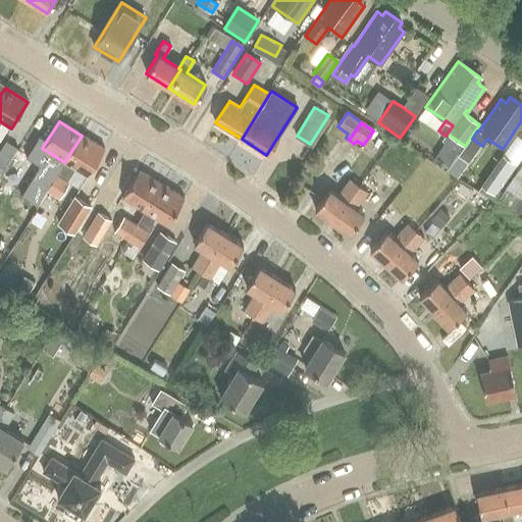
[(448,134),(442,141),(460,153),(465,146),(448,134)]
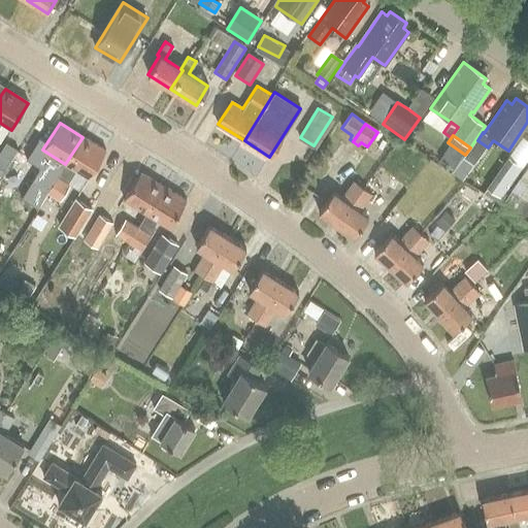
[(65,164),(76,171),(89,178),(105,151),(83,137),(65,164)]
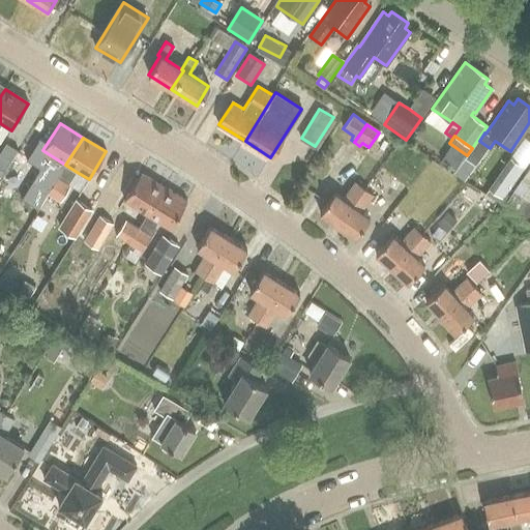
[(48,194),(58,178),(65,165),(42,150),(48,143),(40,139),(28,158),(41,168),(23,198),(39,208),(48,194)]
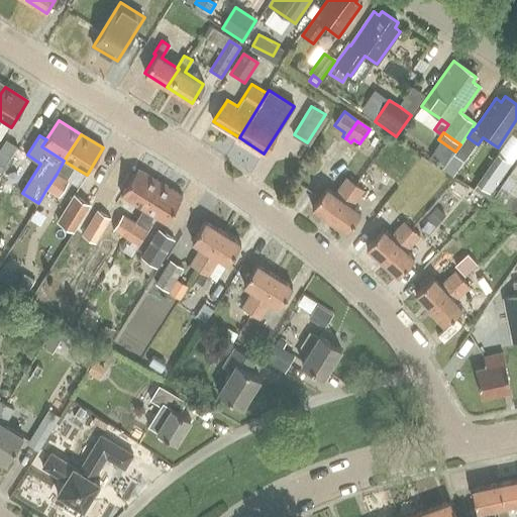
[(464,163),(478,144),(468,137),(461,145),(454,156),(464,163)]
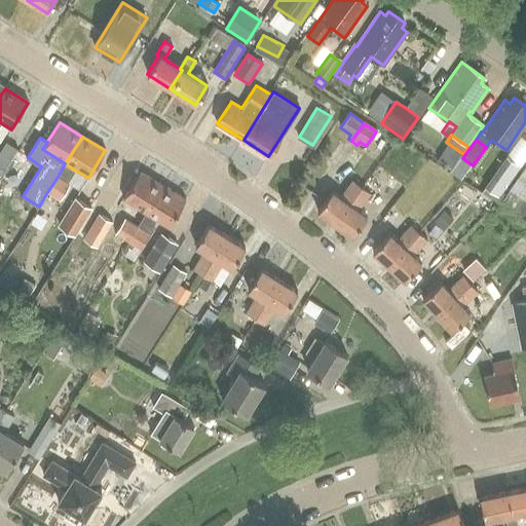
[(6,143),(0,153),(0,166),(5,171),(17,150),(6,143)]
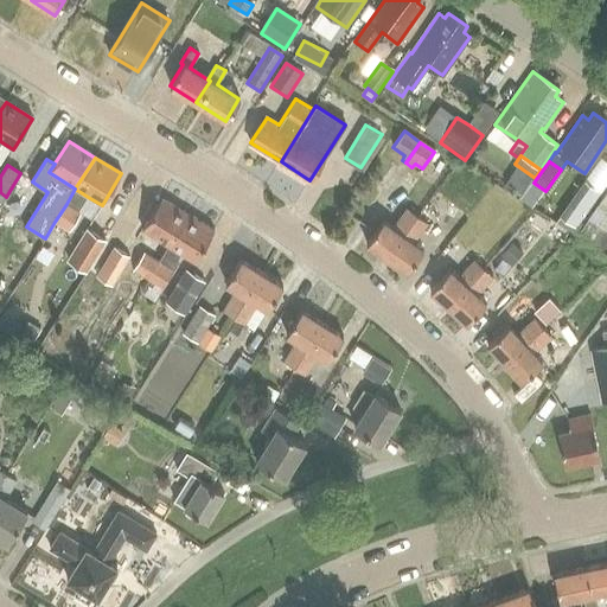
[(583,180),(555,222),(572,234),(600,192),(583,180)]
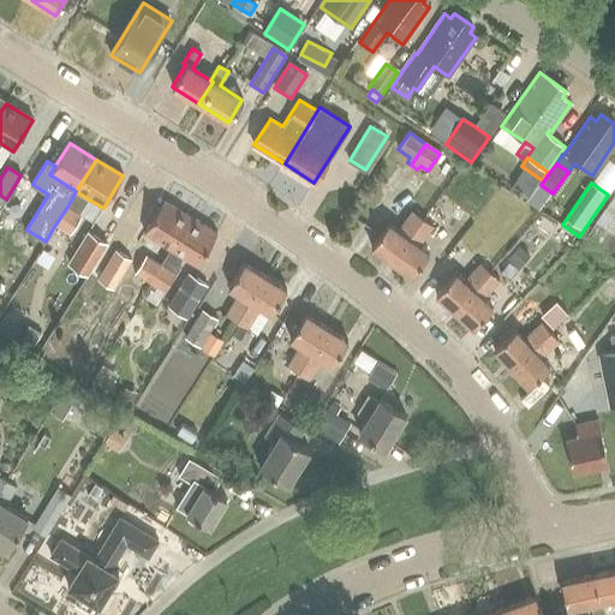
[(79,214),(89,199),(76,191),(67,207),(79,214)]
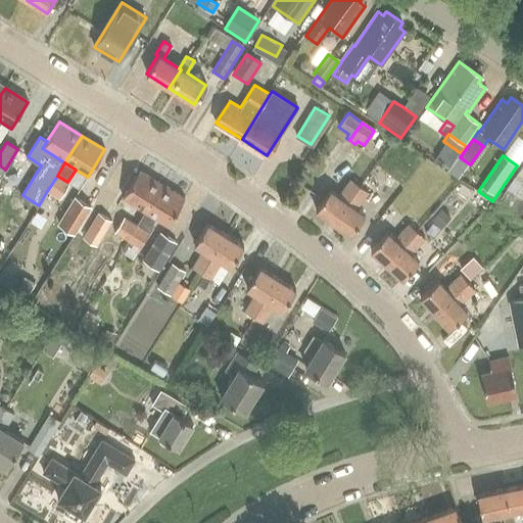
[(456,163),(449,172),(460,179),(466,171),(456,163)]
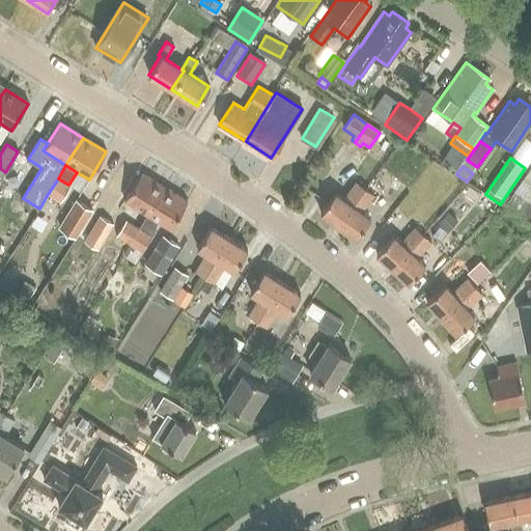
[(141,174),(123,201),(146,216),(164,188),(141,174)]
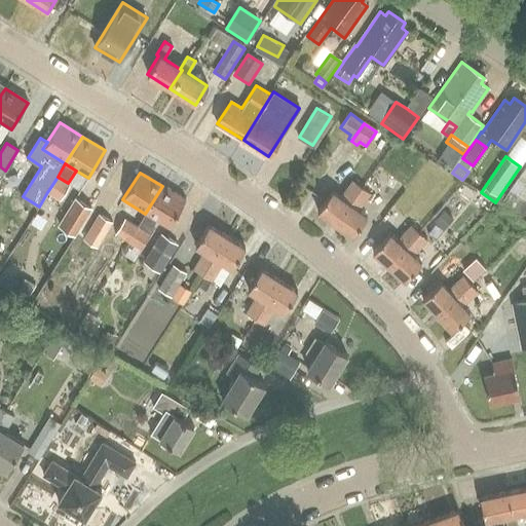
[(70,185),(68,183),(58,177),(47,192),(49,193),(53,196),(61,200),(70,185)]
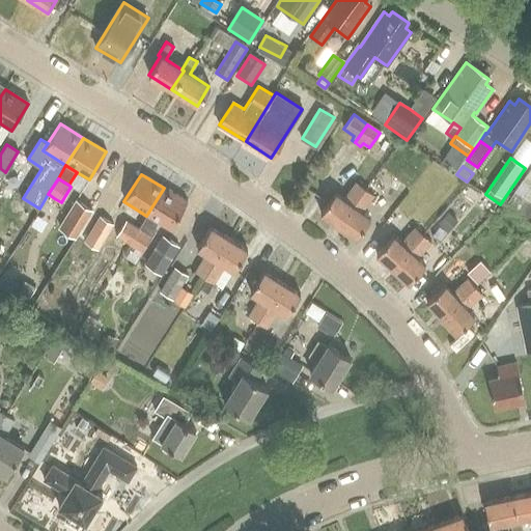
[(334,192),(319,213),(338,226),(364,189),(356,183),(343,199),(334,192)]
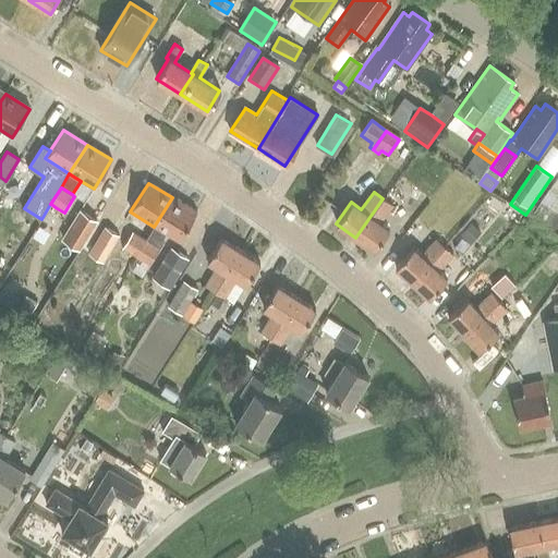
[(154,227),(146,240),(160,249),(164,244),(160,242),(166,234),(178,242),(196,213),(172,197),(154,227)]
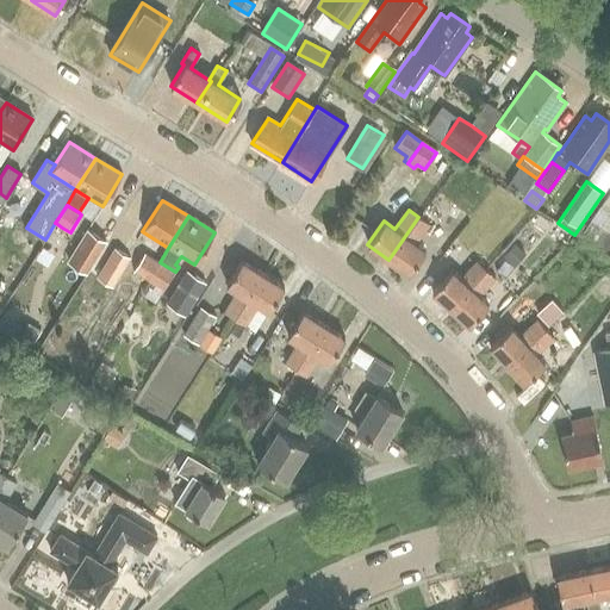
[(418,217),(388,260),(409,274),(425,250),(415,243),(429,224),(418,217)]
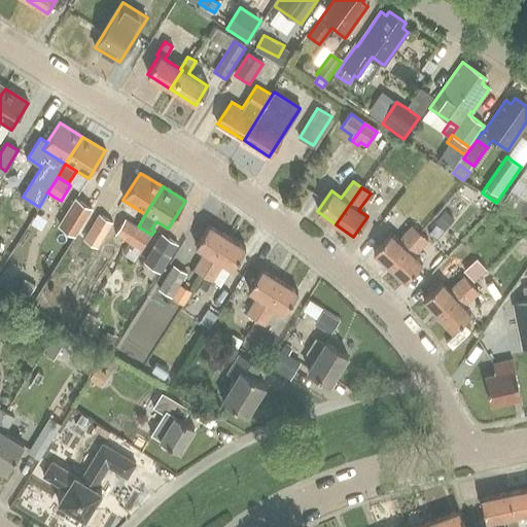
[(58,226),(75,237),(94,208),(76,198),(58,226)]
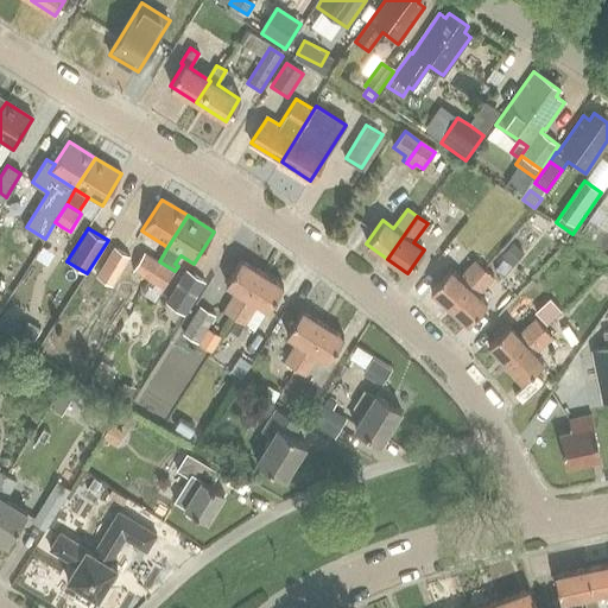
[(512,242),(500,255),(513,266),(525,253),(512,242)]
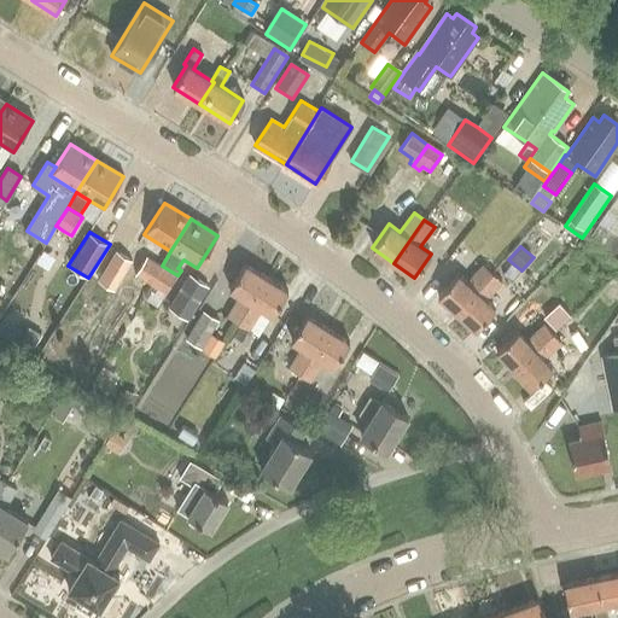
[(116,252),(98,281),(115,292),(132,262),(116,252)]
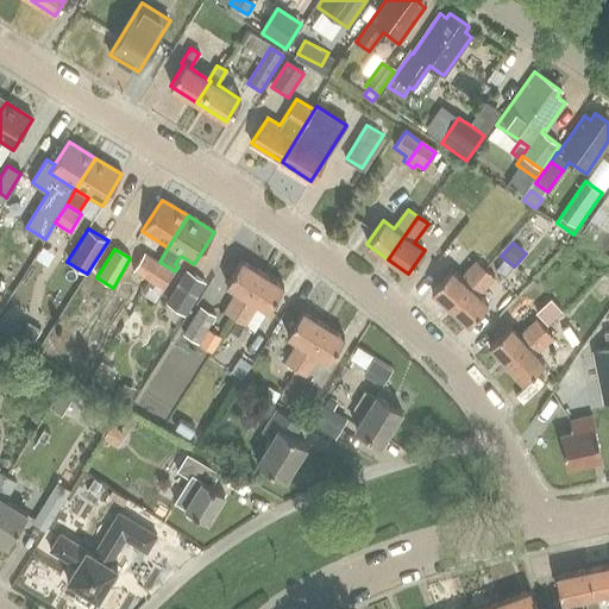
[(148,280),(159,262),(145,253),(133,271),(148,280)]
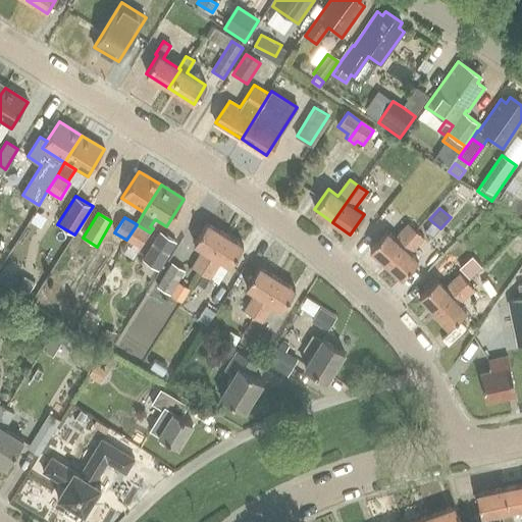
[(202,251),(192,268),(200,273),(223,236),(205,223),(193,245),(202,251)]
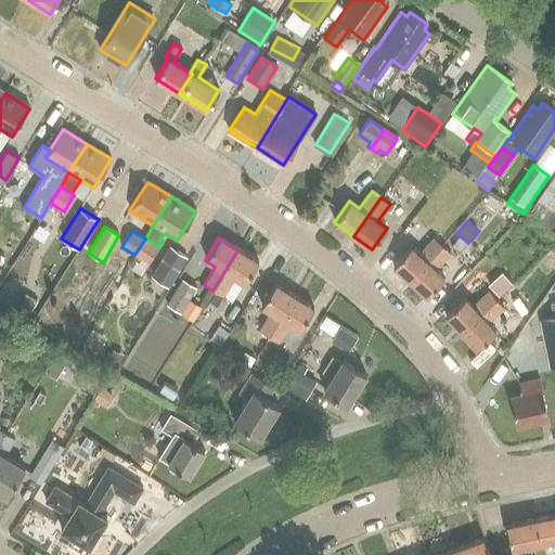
[(134,255),(134,256),(149,265),(159,247),(145,239),(134,255)]
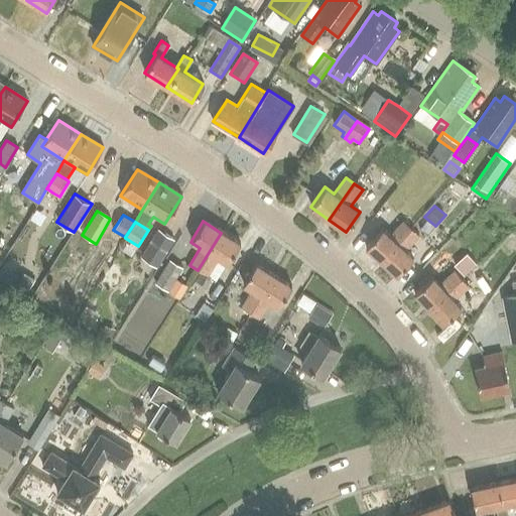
[(382,229),(365,247),(381,261),(411,228),(403,222),(390,236),(382,229)]
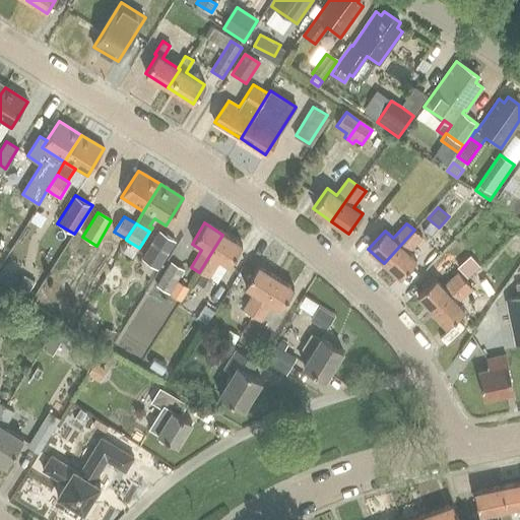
[(414,230),(384,263),(399,277),(416,259),(408,252),(421,237),(414,230)]
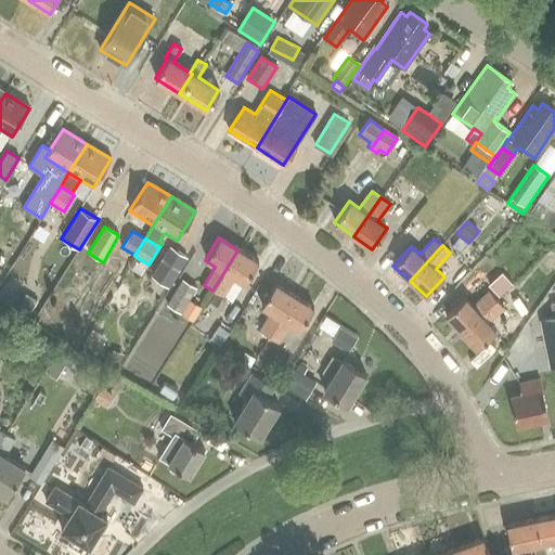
[(169,247),(152,276),(169,287),(188,258),(169,247)]
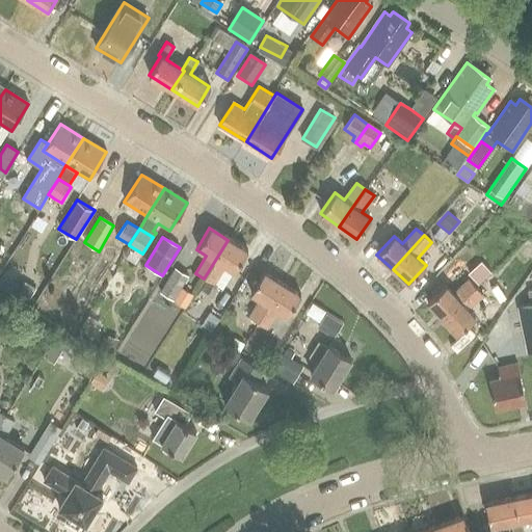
[(228,240),(204,278),(214,285),(224,267),(234,273),(247,251),(228,240)]
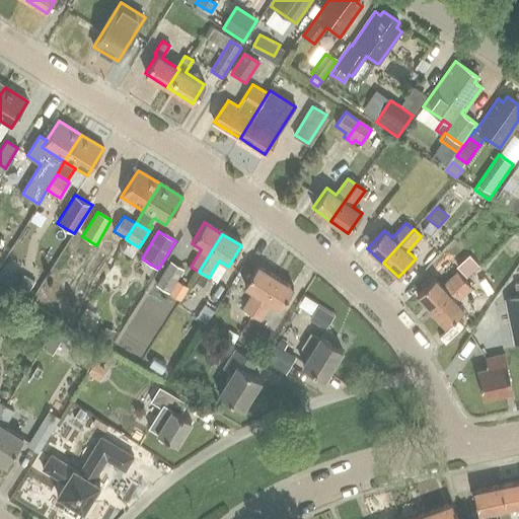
[(470,256),(457,269),(466,279),(479,267),(470,256)]
